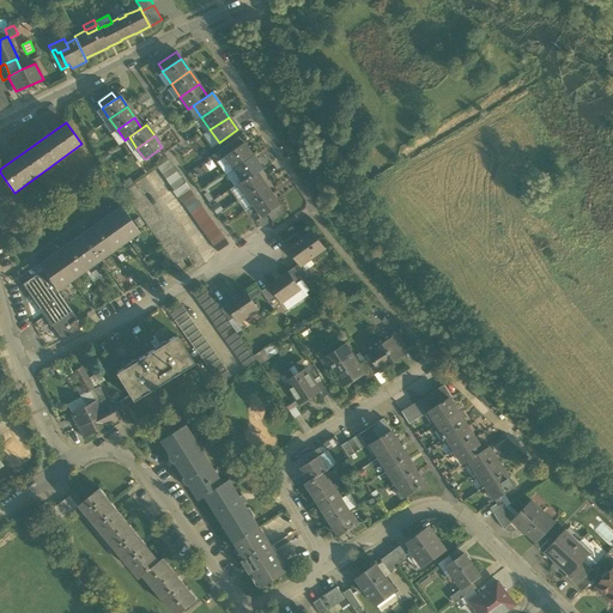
[(225,157),(234,169),(252,156),(243,144),(225,157)]
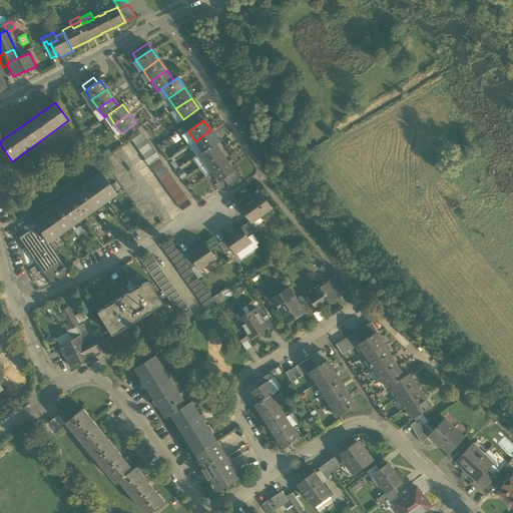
[(195,141),(202,151),(213,143),(217,141),(210,130),(195,141)]
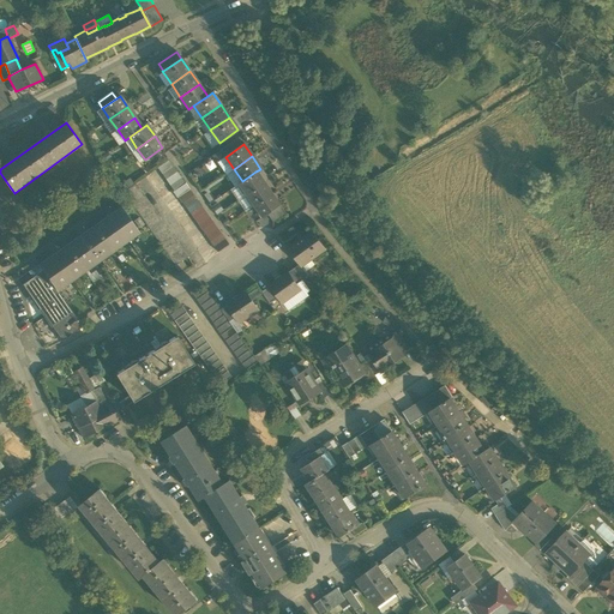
[(157,169),(162,174),(173,167),(169,161),(157,169)]
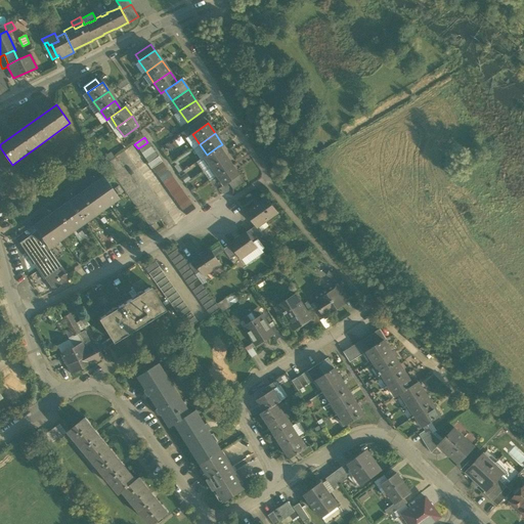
[(138,148),(141,154),(151,147),(147,142),(138,148)]
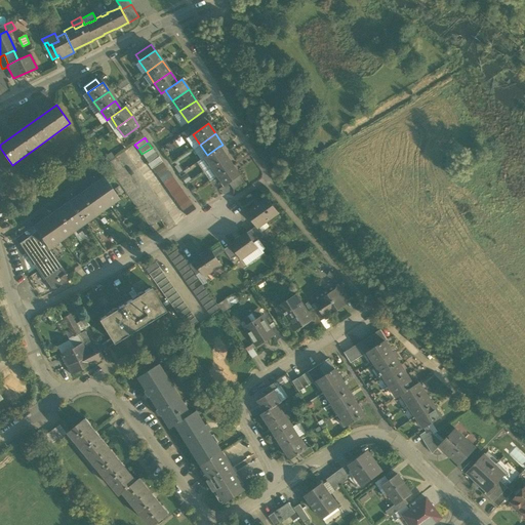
[(204,157),(210,166),(225,156),(218,147),(207,155),(204,157)]
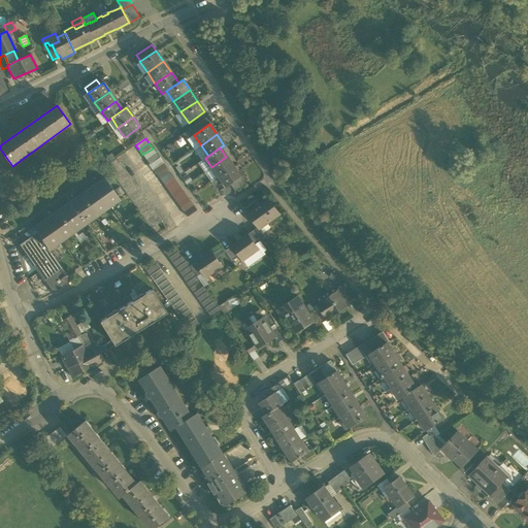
[(142,155),(146,160),(156,154),(153,149),(142,155)]
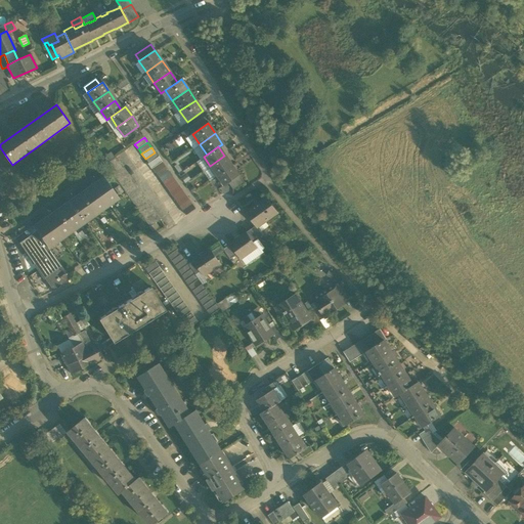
[(145,159),(148,164),(158,157),(155,153),(145,159)]
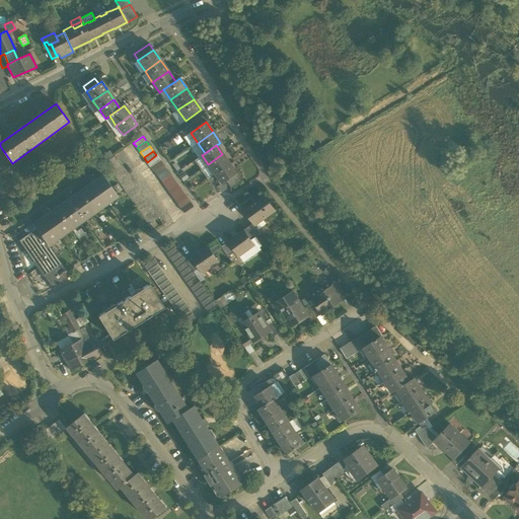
[(208,164),(214,173),(229,163),(222,154),(208,164)]
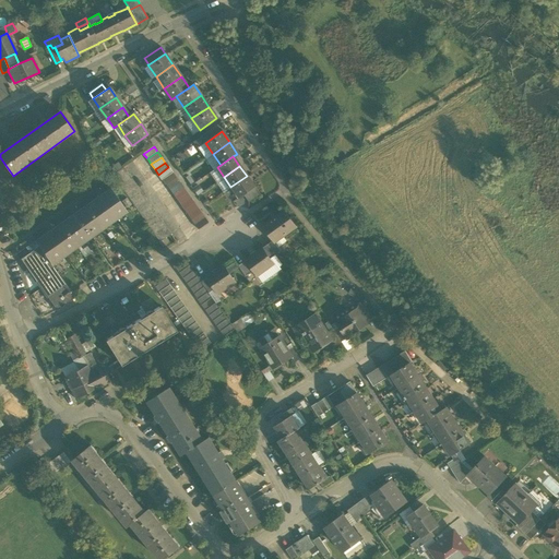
[(159,242),(161,241),(166,238),(170,235),(123,167),(113,175),(159,242)]
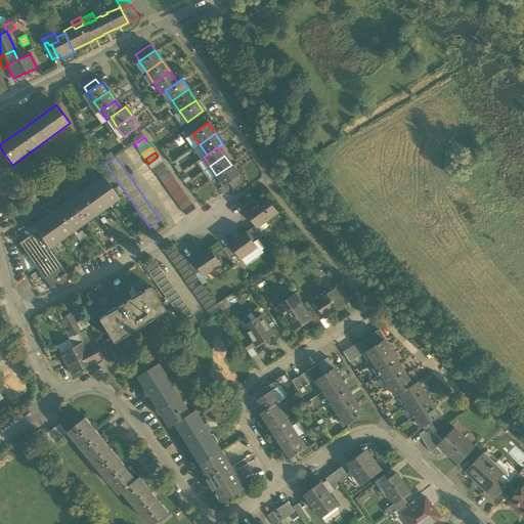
[(153,169),(162,163),(158,157),(148,164),(153,169)]
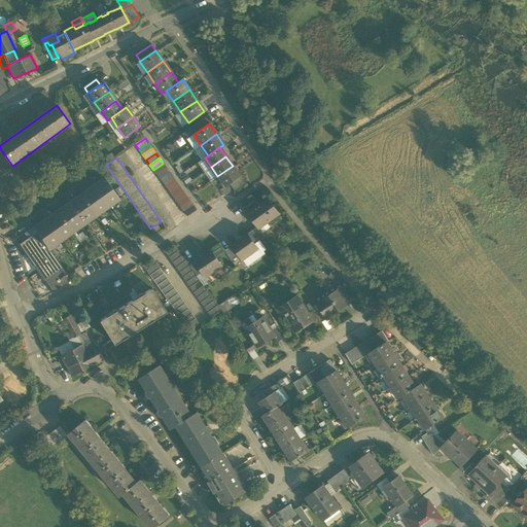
[(153,170),(156,174),(166,168),(163,164),(153,170)]
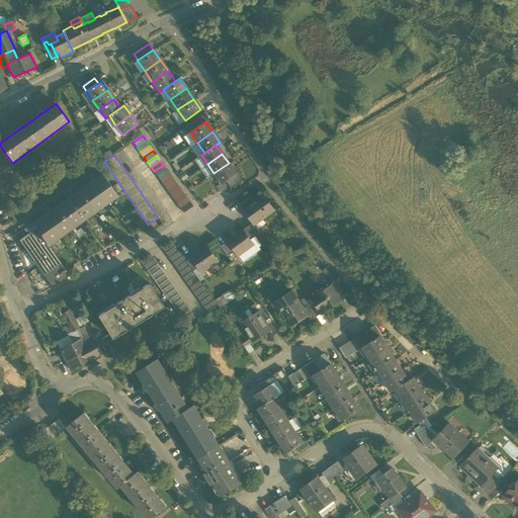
[(235,173),(229,163),(213,173),(221,183),(226,180),(235,173)]
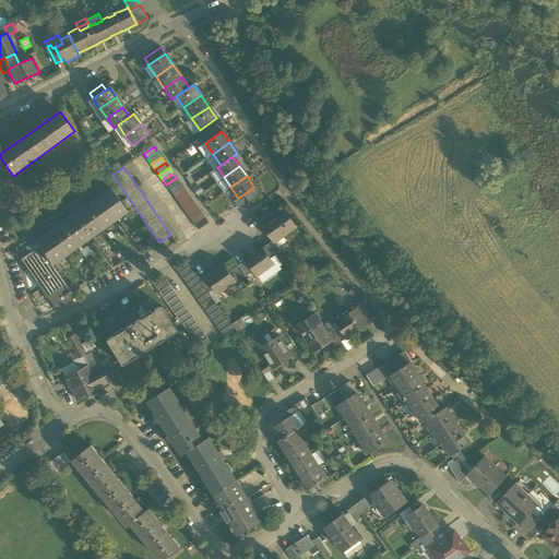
[(166,185),(169,190),(179,183),(176,178),(166,185)]
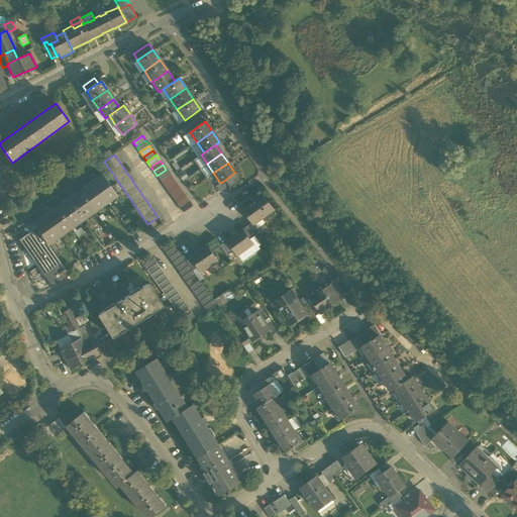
[(157,176),(161,181),(169,174),(166,170),(157,176)]
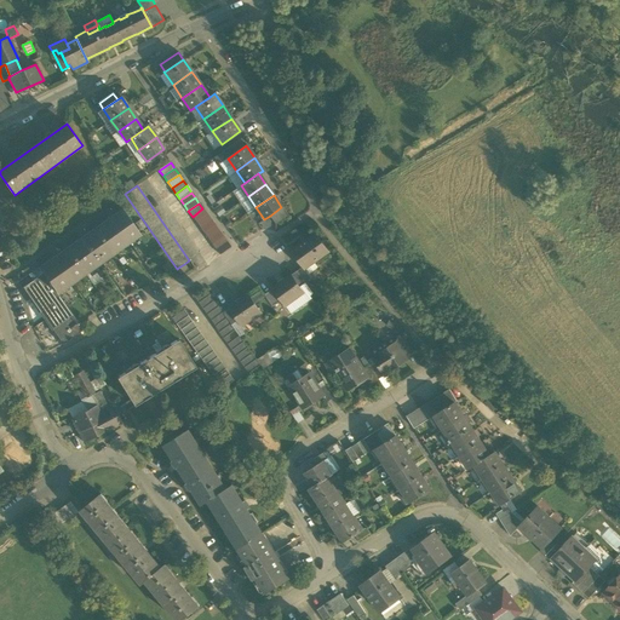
[(270,216),(274,222),(286,214),(281,207),(270,216)]
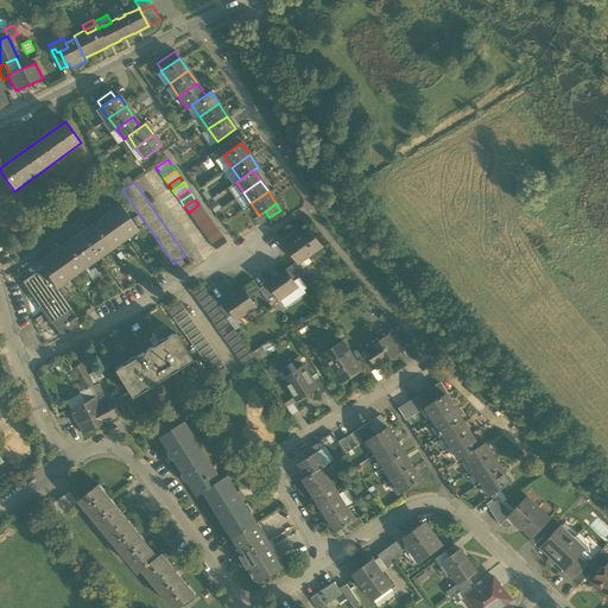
[(42,268),(56,287),(137,229),(119,204),(38,263),(42,268)]
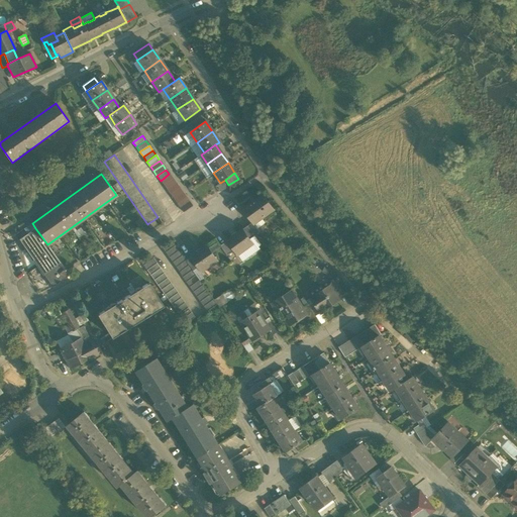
[(161,181),(164,185),(173,179),(169,174),(161,181)]
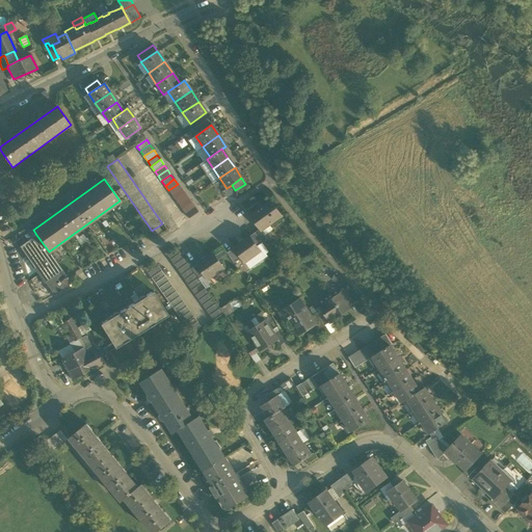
[(168,190),(171,195),(181,188),(178,184),(168,190)]
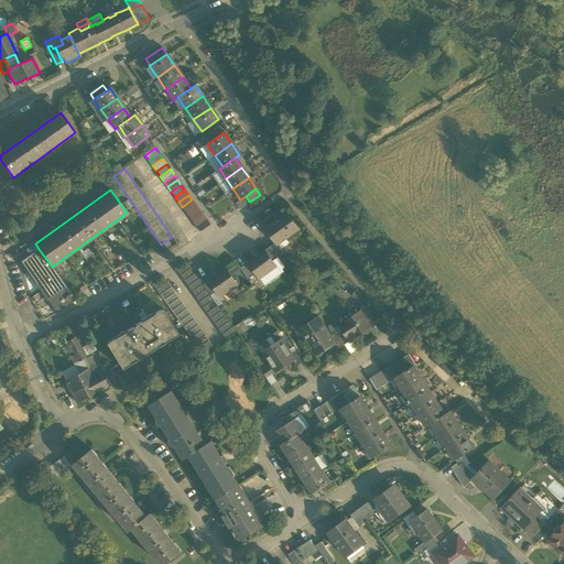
[(182,207),(185,212),(195,205),(192,199),(182,207)]
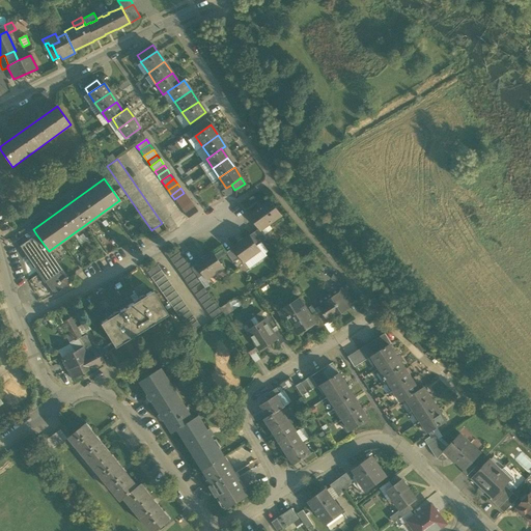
[(174,199),(177,204),(187,197),(184,193),(174,199)]
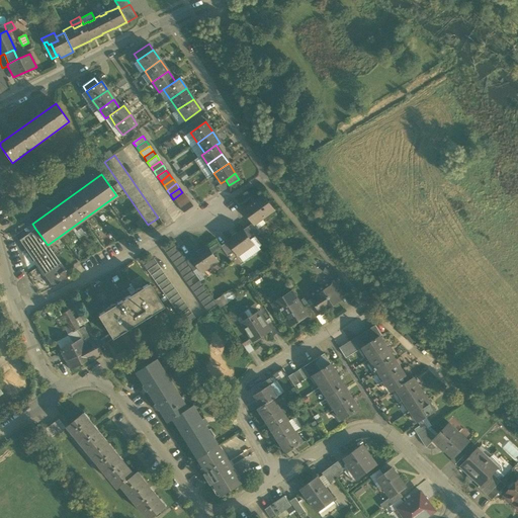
[(173,199),(177,203),(186,197),(182,192),(173,199)]
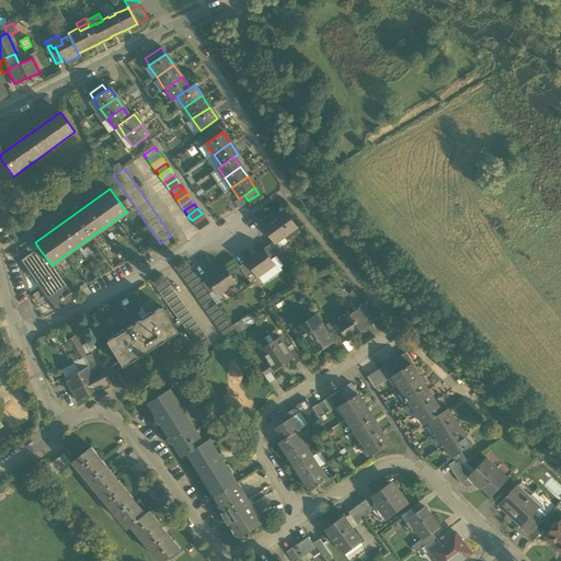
[(274,241),(275,242),(283,236),(284,237),(297,228),(285,212),(264,227),(274,241)]
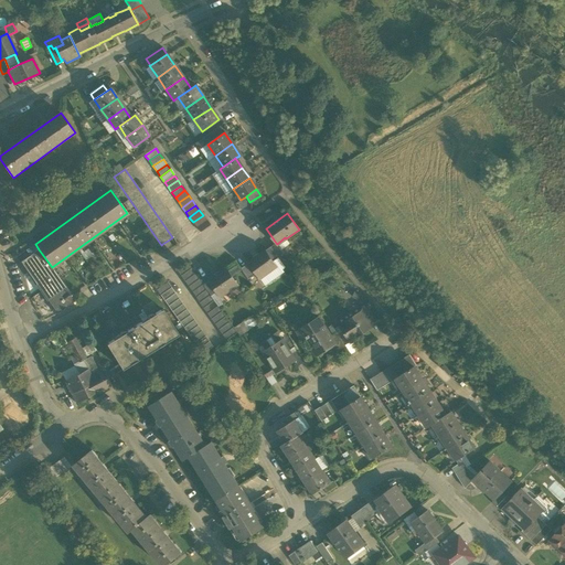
[(193,222),(196,227),(206,220),(203,215),(193,222)]
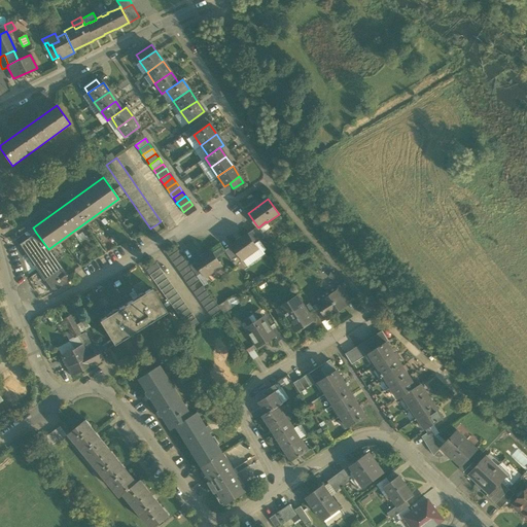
[(196,210),(192,205),(183,212),(186,216),(196,210)]
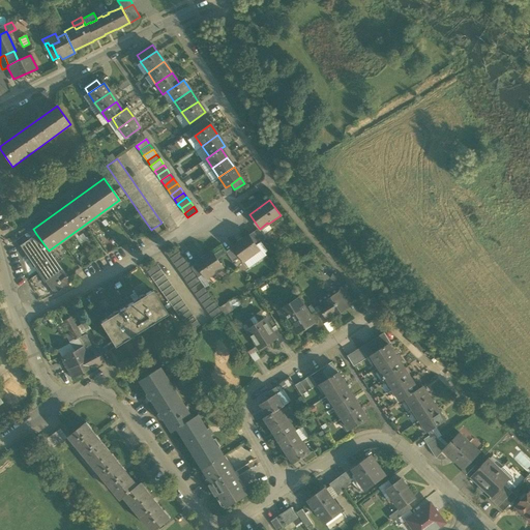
[(254,231),(254,232),(261,241),(262,242),(267,238),(260,230),(260,229),(259,228),(254,231)]
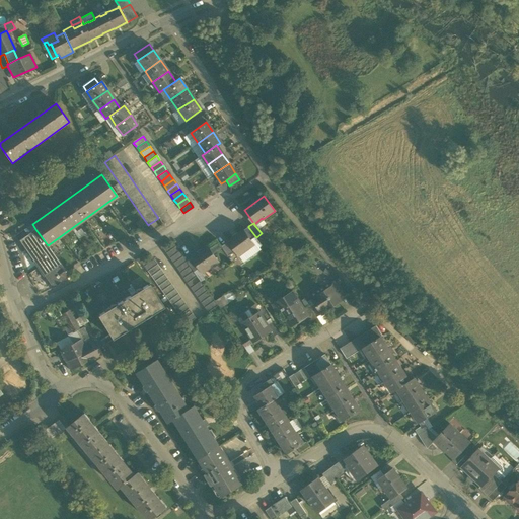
[(23,229),(27,234),(35,229),(32,224),(23,229)]
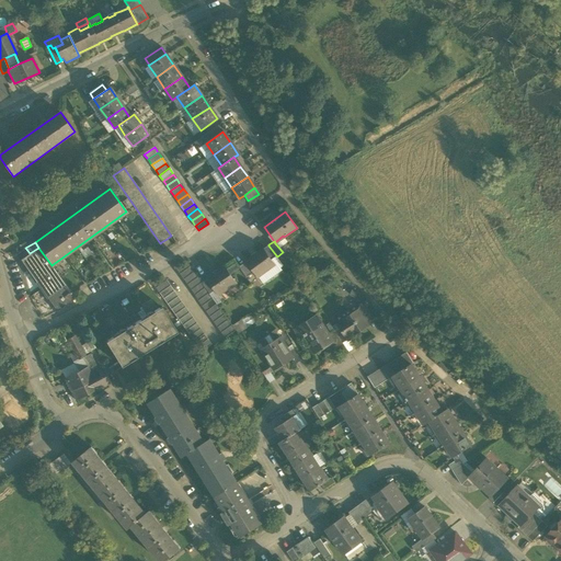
[(271,260),(276,255),(268,245),(263,249),(271,260)]
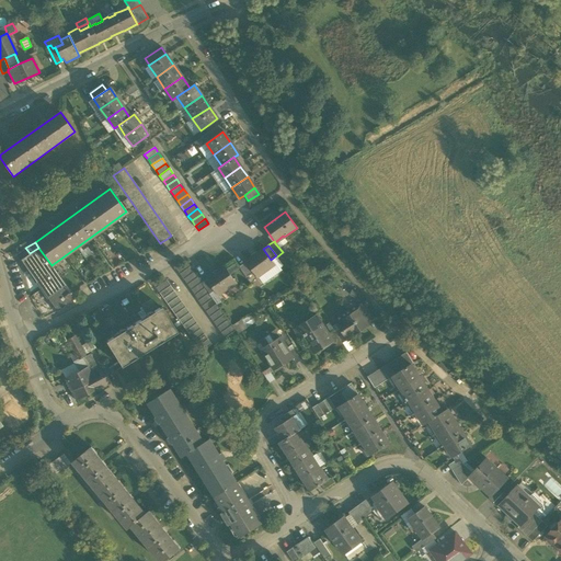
[(52,265),(38,248),(30,253),(21,260),(57,311),(75,298),(52,265)]
